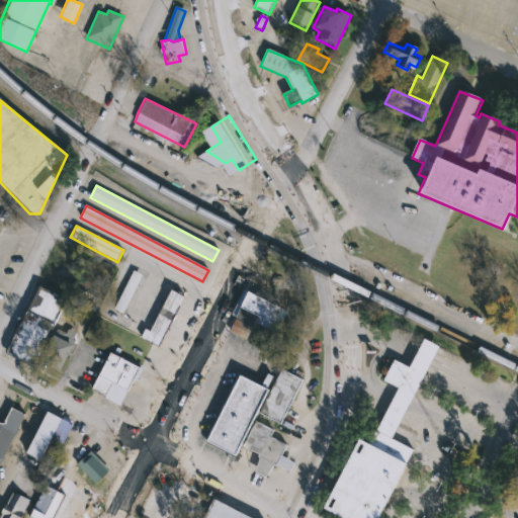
[(112,313),(133,271),(143,275),(121,318),(112,313)]
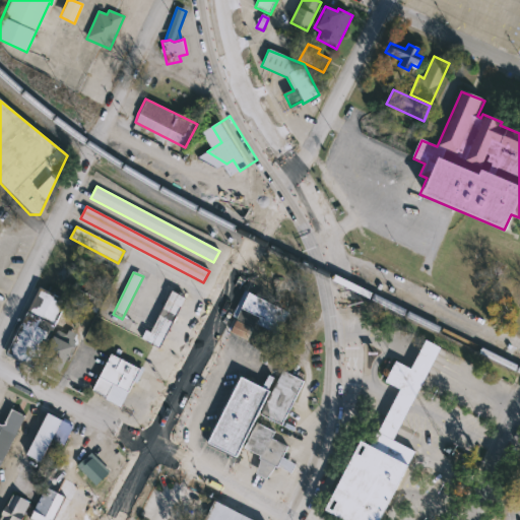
[(26,313),(39,287),(66,302),(54,326),(26,313)]
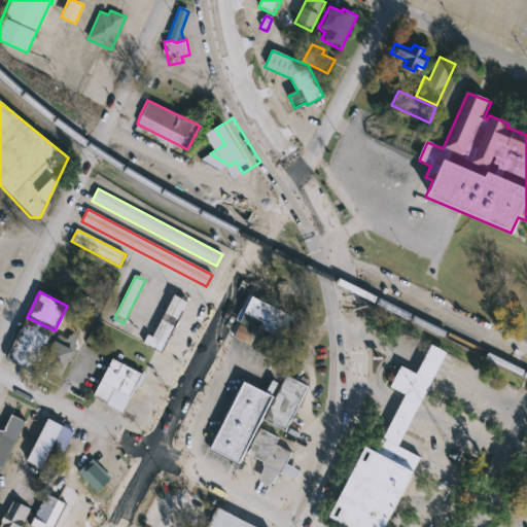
[(173,295),(147,347),(161,354),(186,303),(173,295)]
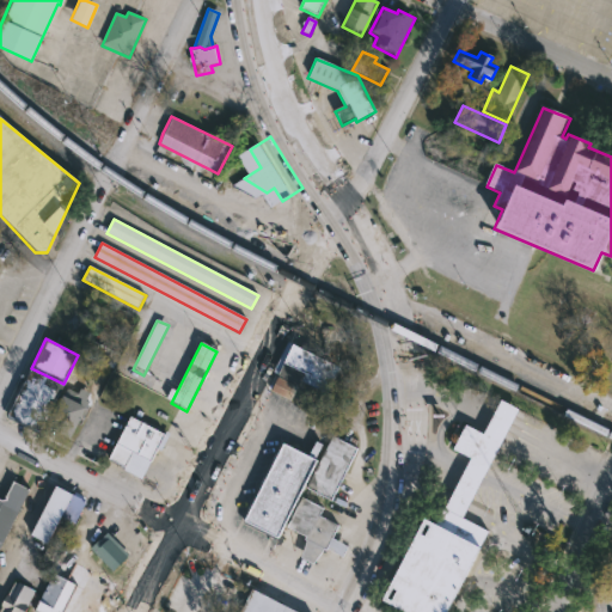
[(291,344),(282,363),(305,375),(322,384),(331,365),(291,344)]
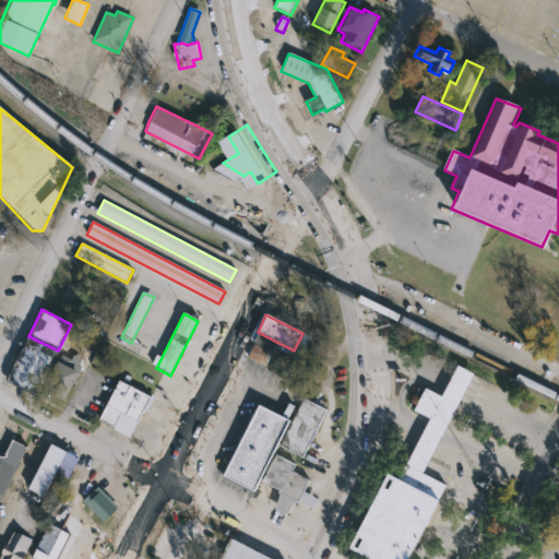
[(258,332),(252,343),(273,354),(278,343),(258,332)]
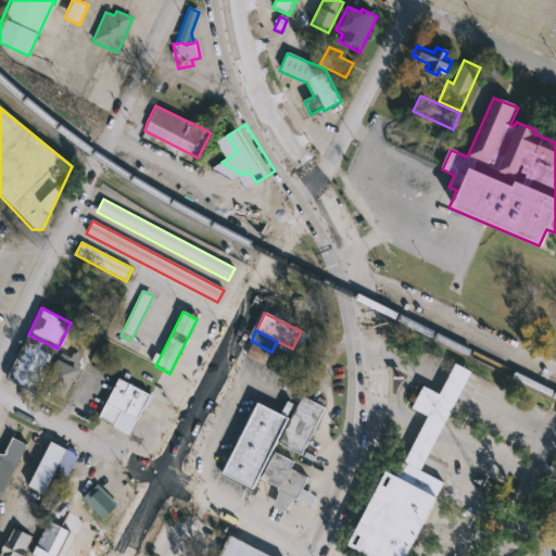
[(58,349),(37,391),(8,377),(28,335),(58,349)]
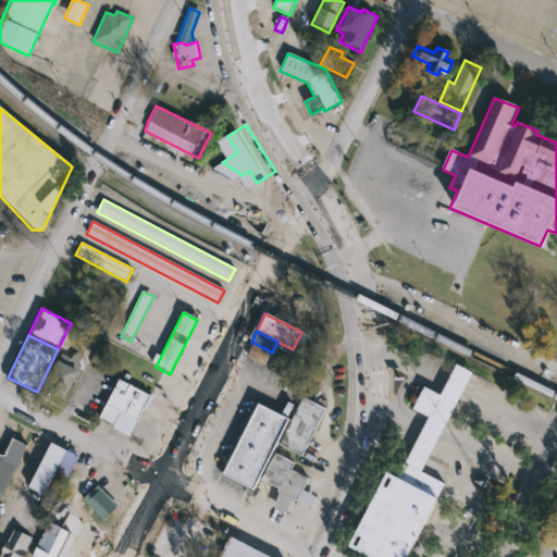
[(251,344),(270,354),(265,362),(247,353),(251,344)]
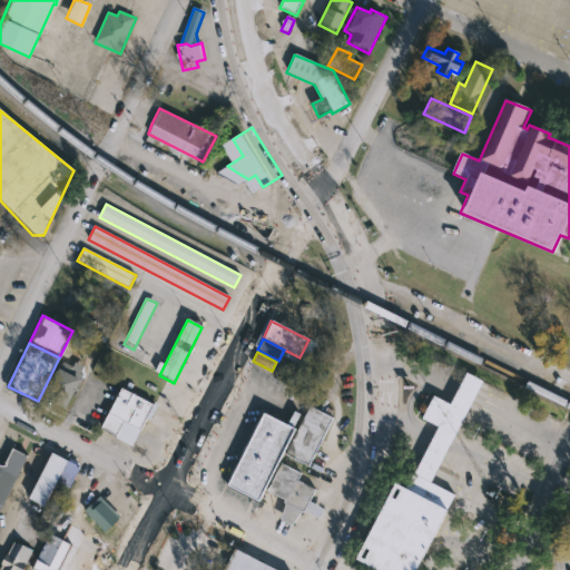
[(59,363),(42,396),(66,409),(82,374),(59,363)]
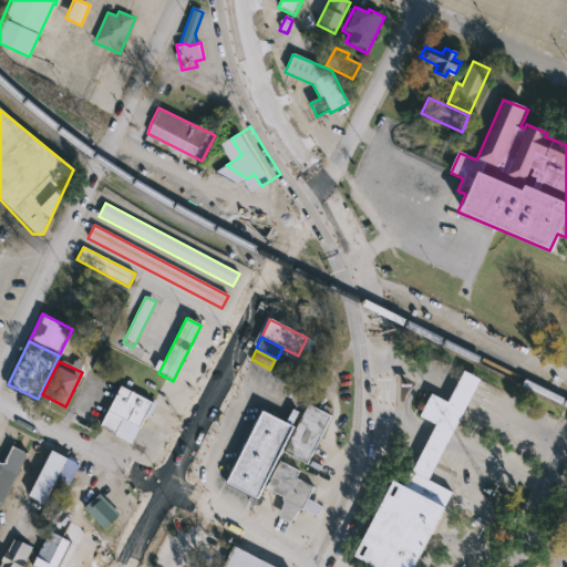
[(367,566),(351,558),(390,484),(403,491),(433,434),(437,425),(421,416),(432,395),(447,403),(465,371),(484,381),(451,443),(431,481),(456,494),(418,566),(367,566)]
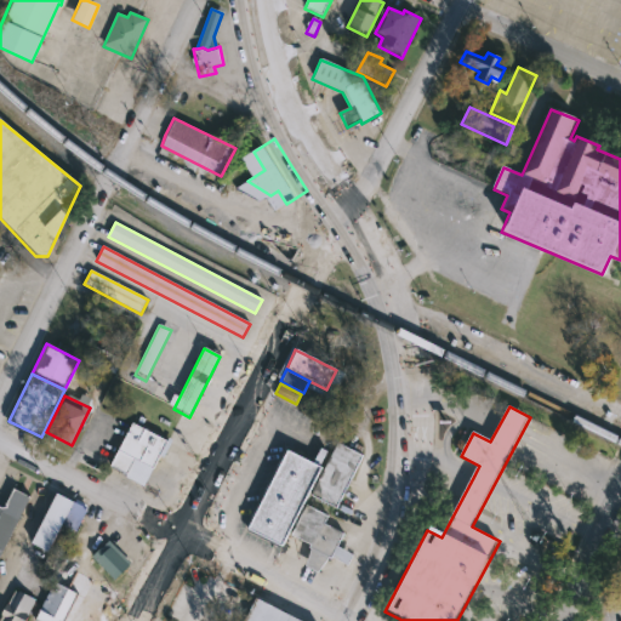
[(132,425),(126,438),(160,454),(161,455),(167,442),(132,425)]
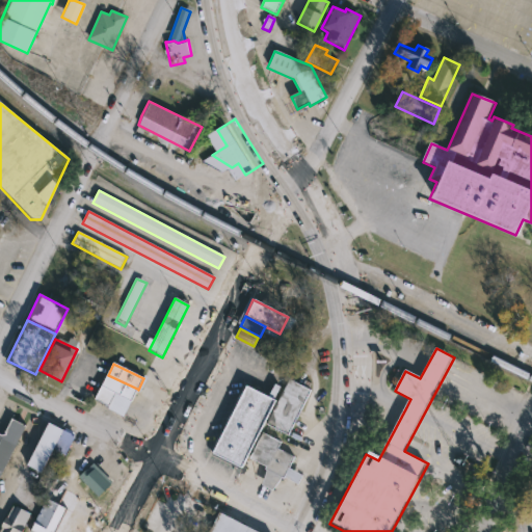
[(108,375),(95,400),(124,415),(137,389),(108,375)]
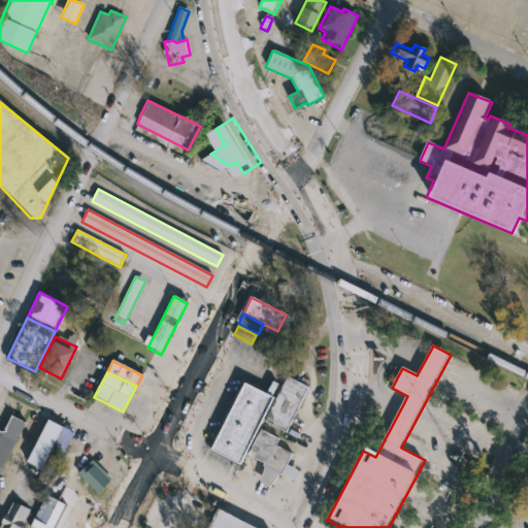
[(263,421),(287,433),(309,388),(286,376),(274,398),(263,421)]
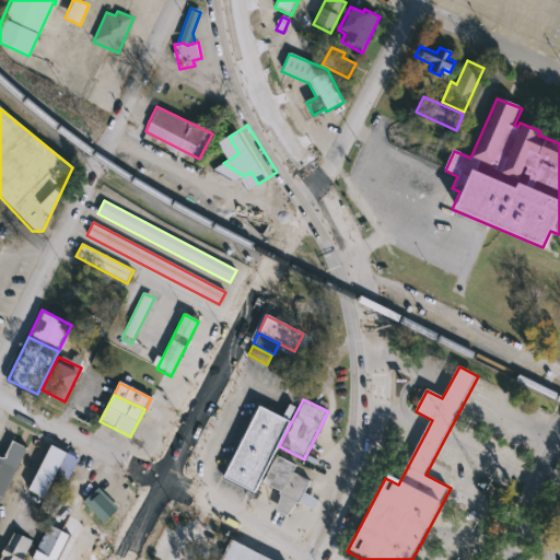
[(291,422),(279,446),(254,497),(222,481),(259,407),(291,422)]
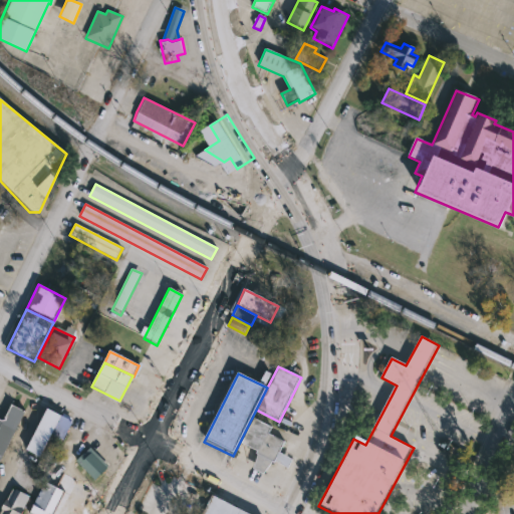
[(25,410),(0,460),(0,418),(2,419),(6,419),(5,416),(11,403),(25,410)]
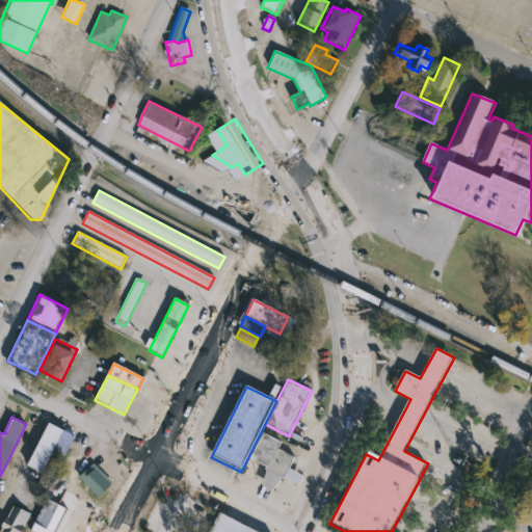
[(62,430),(48,423),(26,467),(40,475),(52,450),(62,430)]
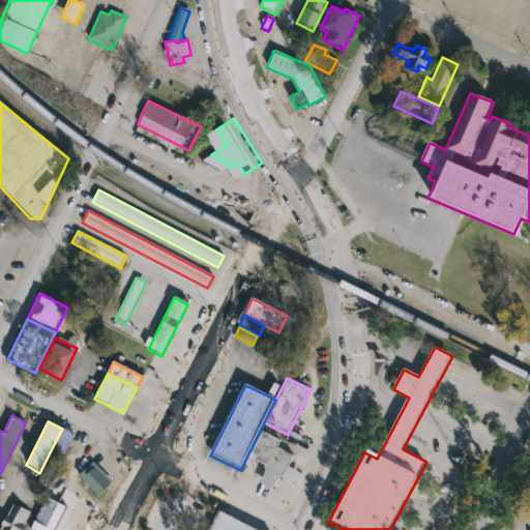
[(62,429),(52,448),(65,455),(76,436),(62,429)]
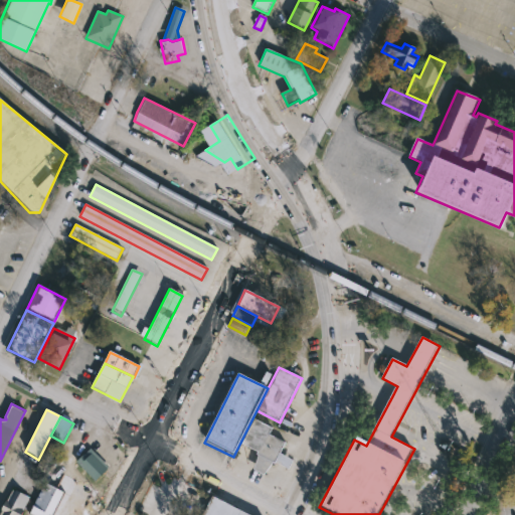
[(253,419),(241,444),(258,452),(255,455),(258,456),(253,470),(263,476),(272,464),(274,465),(275,462),(288,470),(292,461),(280,454),(285,443),(269,435),(272,428),(253,419)]
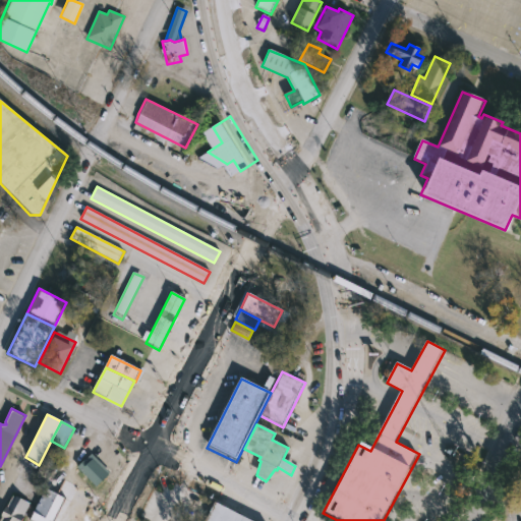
[(93,453),(77,466),(96,486),(111,474),(93,453)]
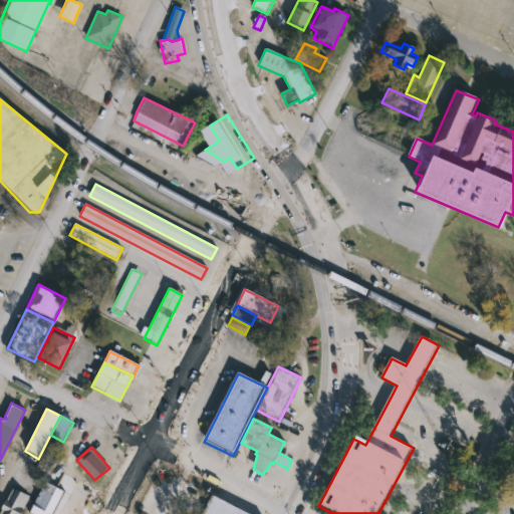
[(44,483),(33,507),(44,513),(55,488),(44,483)]
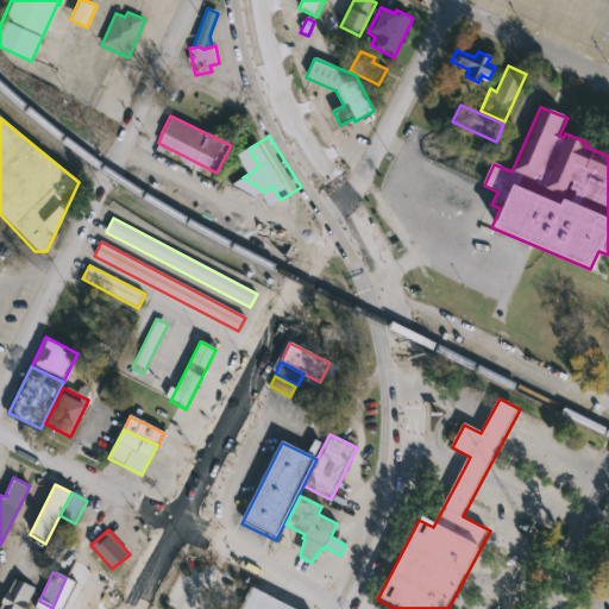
[(300,608),(253,585),(240,608),(300,608)]
